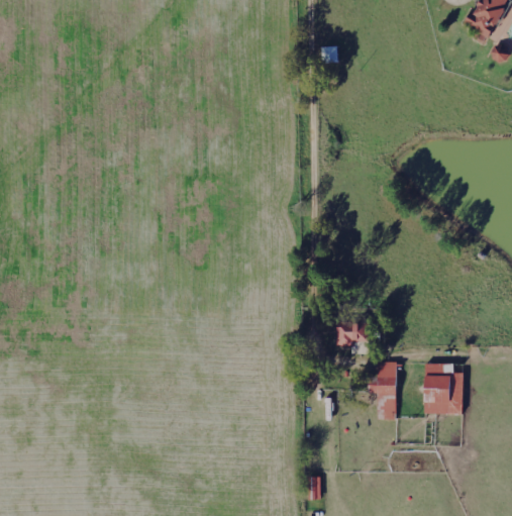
[(481,0),(467,28),(491,40),(507,8),(511,10),(511,0),(481,0)]
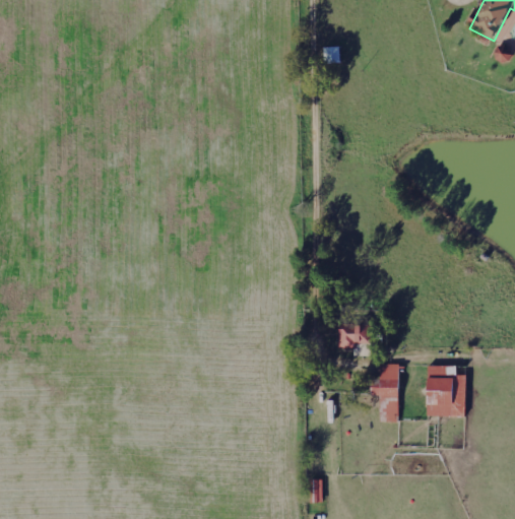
[(322,47),(324,63),(340,61),(338,45),(322,47)]
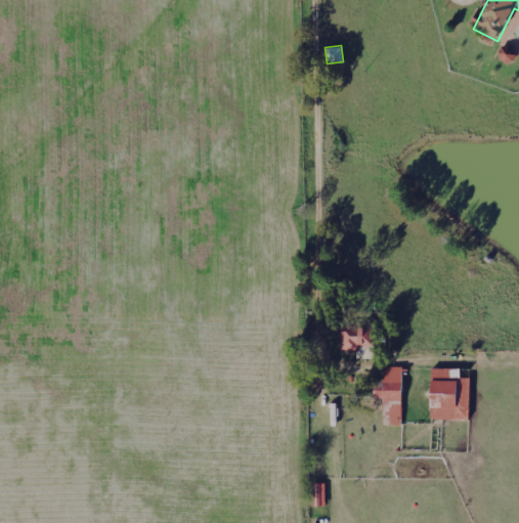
[(514,60),(513,48),(499,48),(499,61),(514,60)]
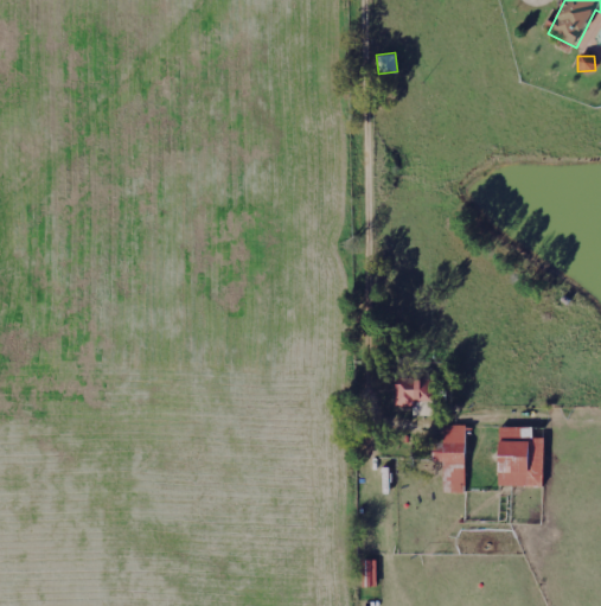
[(416,406),(416,401),(433,401),(432,381),(395,382),(395,406),(416,406)]
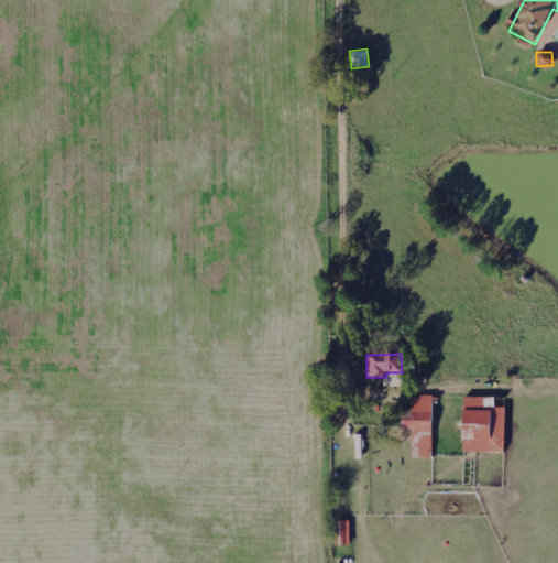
[(411,394),(411,419),(403,420),(403,429),(409,429),(411,457),(433,457),(431,394),(411,394)]
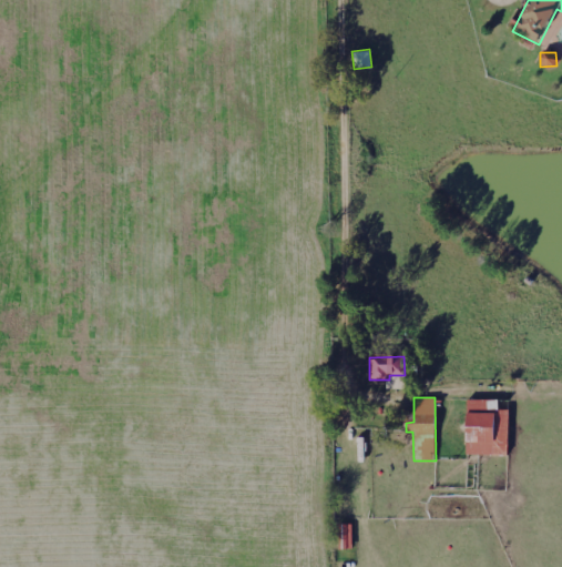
[(499,400),(468,398),(467,454),(508,455),(509,409),(498,408),(499,400)]
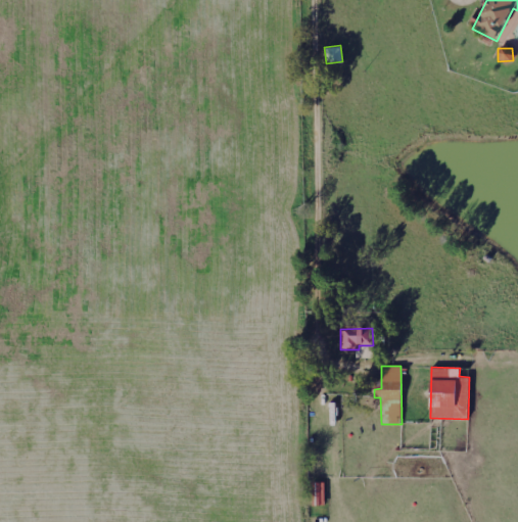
[(323,481),(311,482),(312,505),(324,505),(323,481)]
